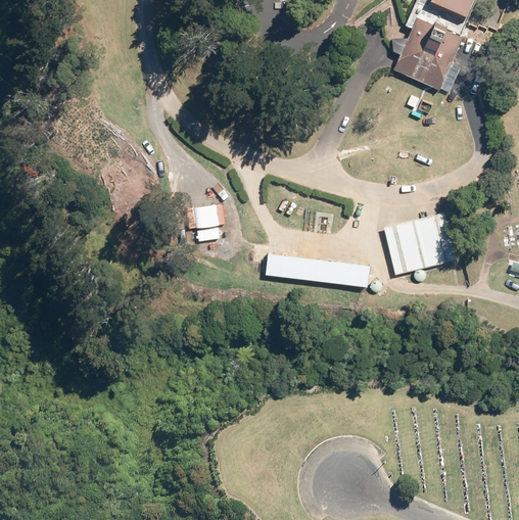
[(415,0),(405,25),(413,29),(407,38),(390,39),(391,51),(400,54),(397,60),(391,71),(439,91),(444,78),(462,39),(460,37),(475,0),(415,0)]
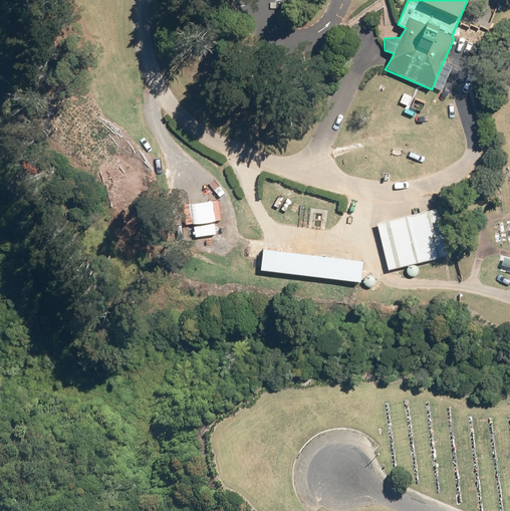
[(437,209),(377,224),(389,270),(449,256),(437,209)]
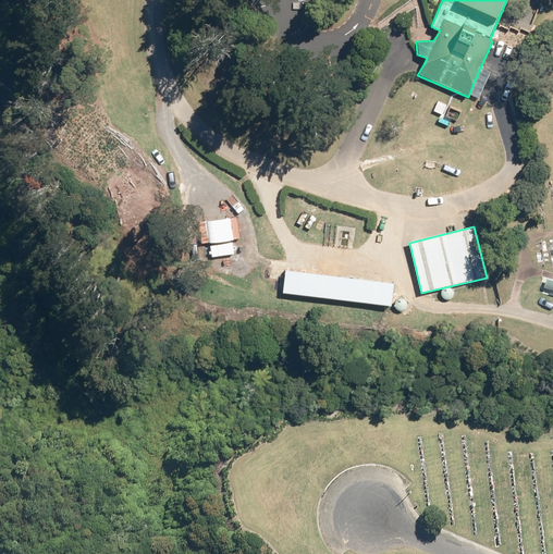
[(393,284),(285,272),(282,293),(390,306),(393,284)]
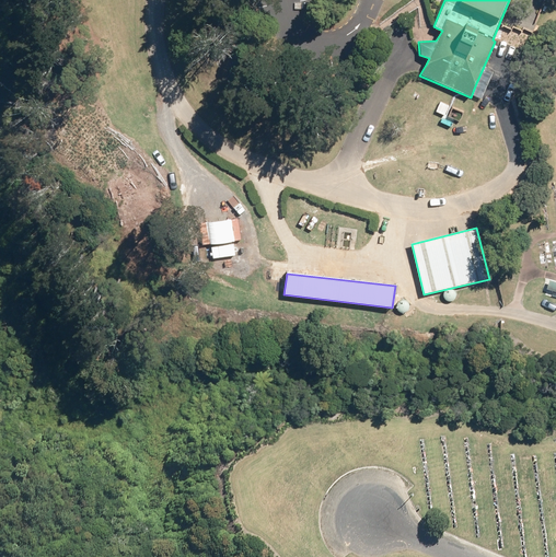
[(555,283),(548,281),(545,290),(555,292),(555,283)]
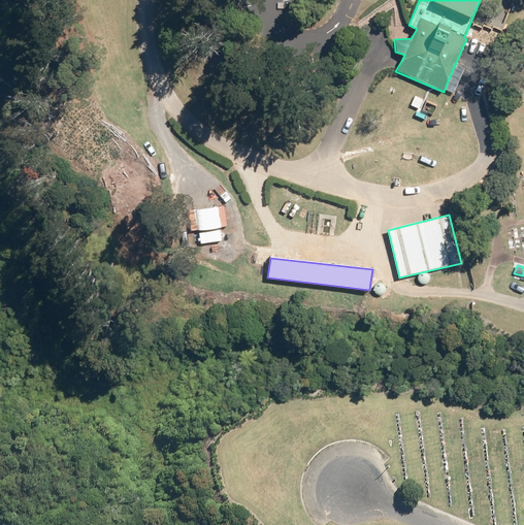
[(428,282),(428,280),(427,277),(426,275),(425,274),(423,273),(421,273),(419,274),(417,275),(416,277),(416,280),(416,282),(417,284),(418,285),(420,286),(422,286),(424,286),(426,285),(427,283),(428,282)]
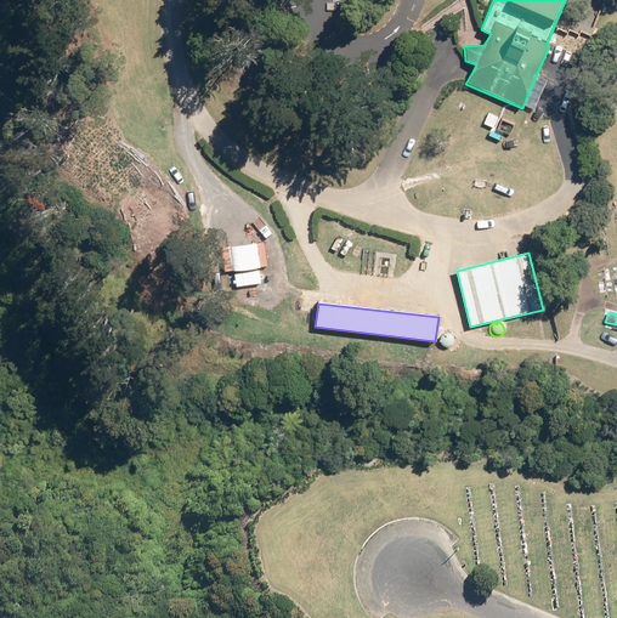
[(452,344),(452,342),(452,340),(451,338),(448,336),(446,335),(443,335),(441,336),(440,338),(439,340),(437,342),(437,345),(439,347),(441,349),(443,350),(445,350),(447,350),(449,349),(451,346),(452,344)]
